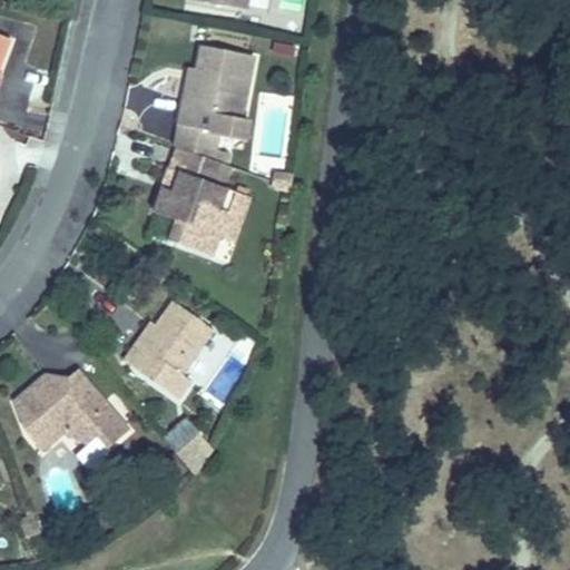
[(13,38),(28,6),(16,0),(0,0),(0,84),(5,86),(13,66),(5,62),(13,38)]
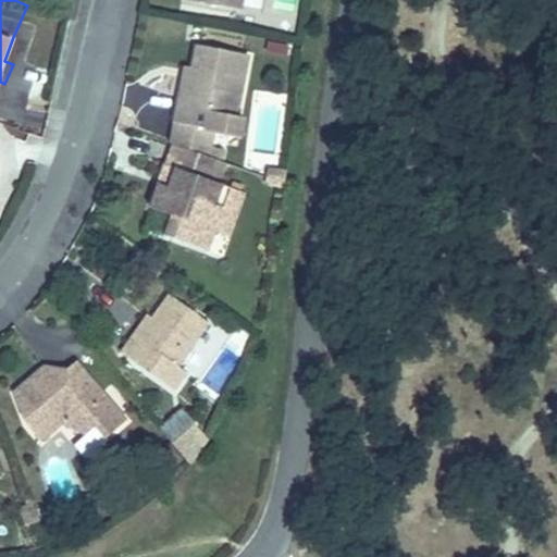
[(200,102),(236,116),(239,85),(227,83),(231,65),(260,70),(271,4),(236,0),(217,0),(208,54),(202,53),(195,100),(200,102)]
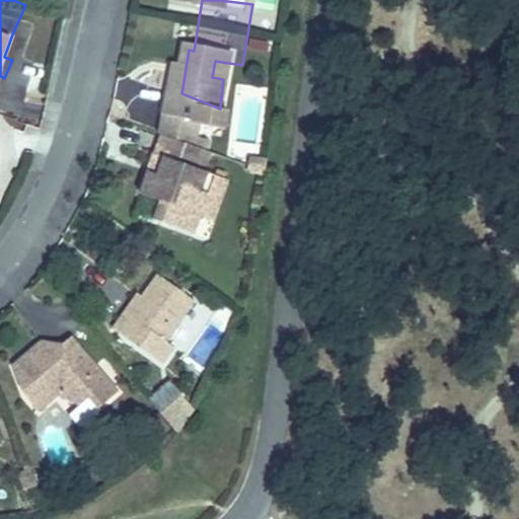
[(12,60),(21,39),(12,34),(4,57),(12,60)]
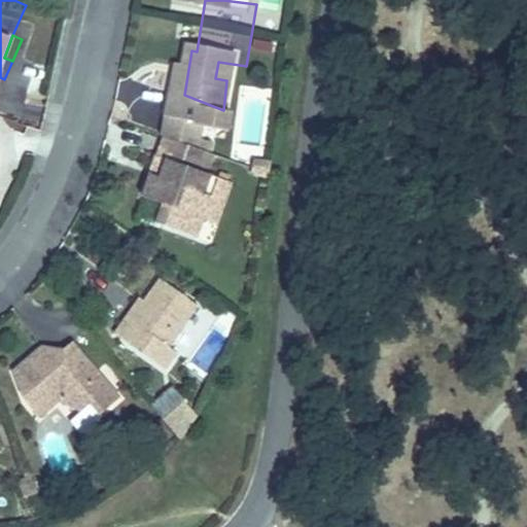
[(215,78),(226,80),(244,82),(246,66),(218,62),(215,78)]
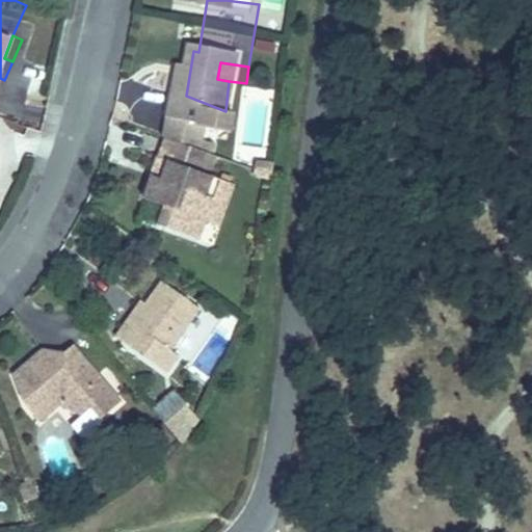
[(240,133),(245,117),(225,111),(191,98),(184,116),(193,120),(185,143),(175,139),(167,155),(191,164),(184,183),(223,200),(233,178),(248,137),(240,133)]
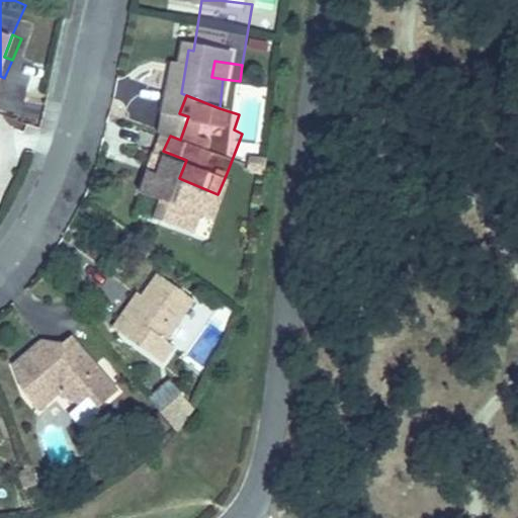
[(188,116),(179,113),(170,136),(180,140),(188,116)]
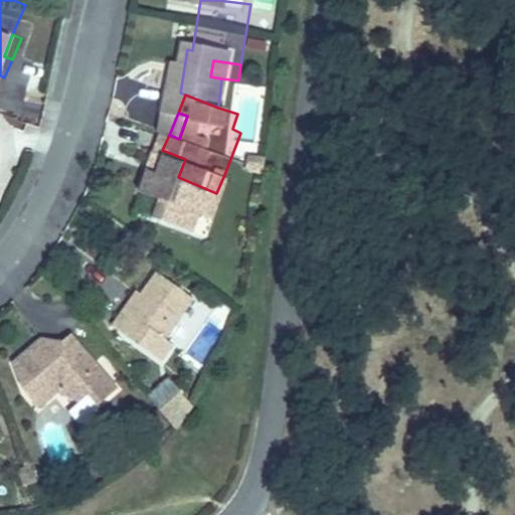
[(254,139),(240,133),(225,172),(240,178),(254,139)]
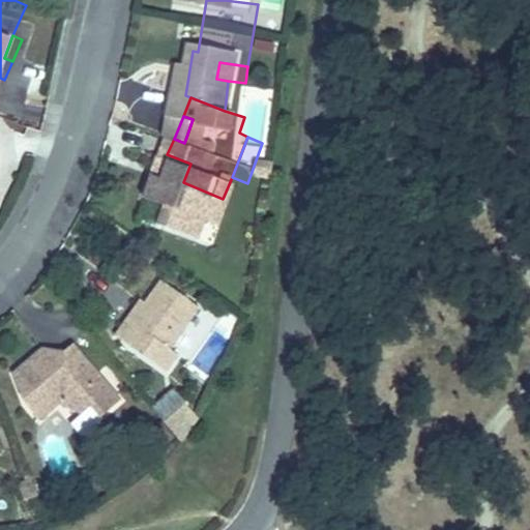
[(214,258),(215,257),(178,230),(148,270),(142,265),(129,282),(179,320),(195,301),(187,295),(214,258)]
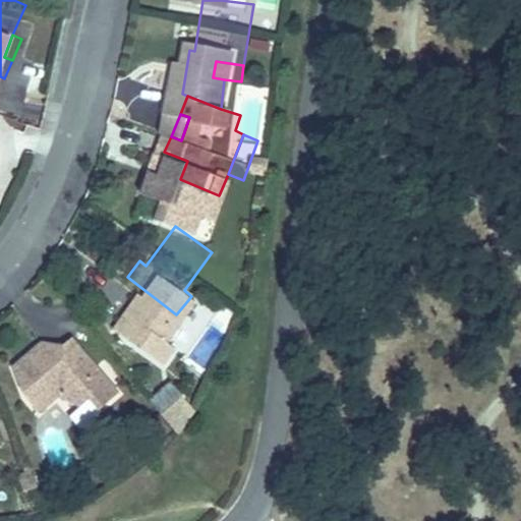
[(60,366),(79,350),(104,350),(111,344),(121,355),(137,340),(89,286),(78,293),(88,305),(78,311),(66,297),(38,323),(38,341),(60,366)]
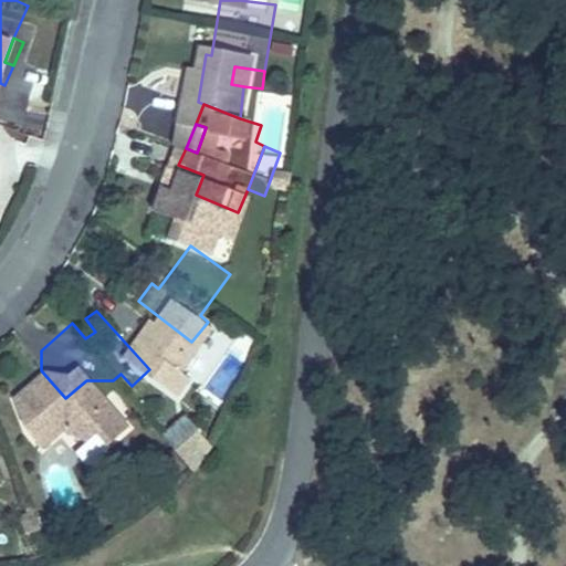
[(209,363),(190,383),(212,407),(231,384),(209,363)]
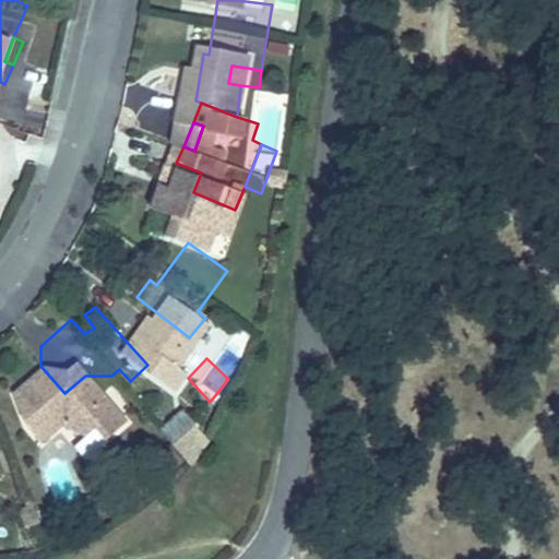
[(111,376),(85,376),(107,401),(130,381),(119,369),(111,376)]
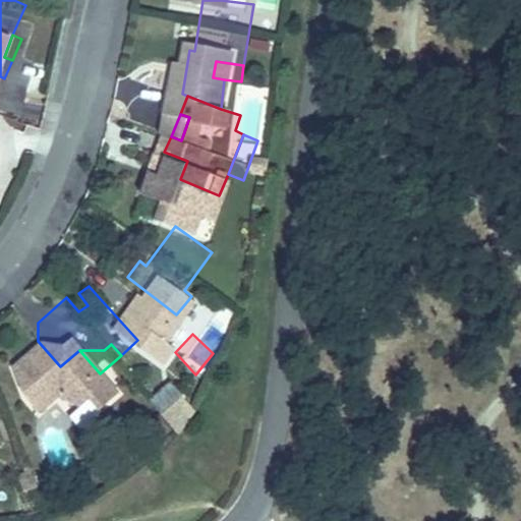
[(0,398),(9,396),(0,364),(0,398)]
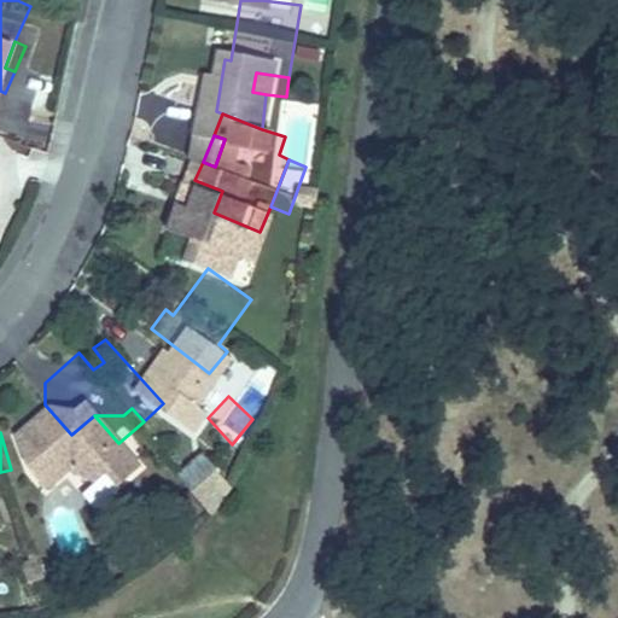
[(202,505),(227,485),(202,453),(176,472),(202,505)]
